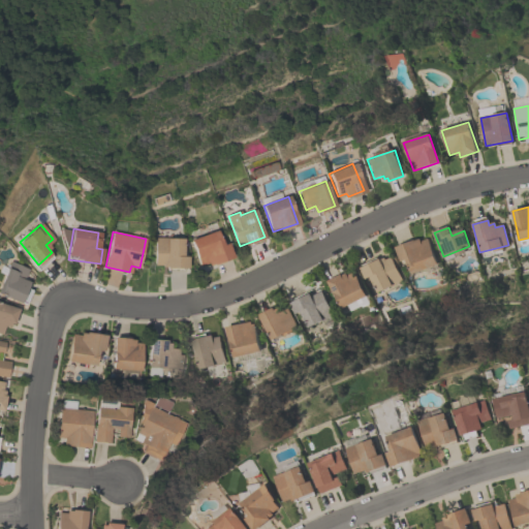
[(192,240),(215,231),(221,246),(228,243),(232,257),(203,269),(192,240)]
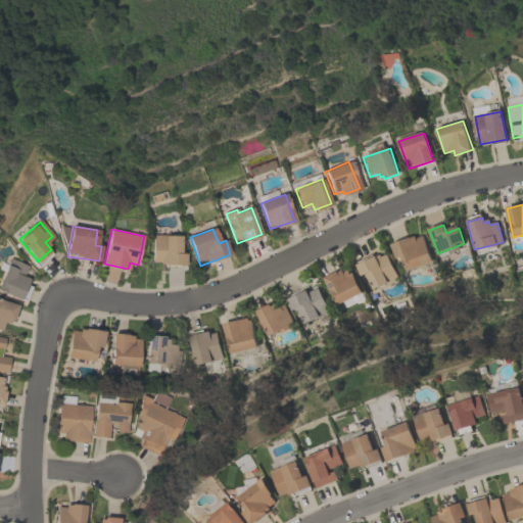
[(389,243),(423,232),(433,262),(409,270),(402,255),(394,257),(389,243)]
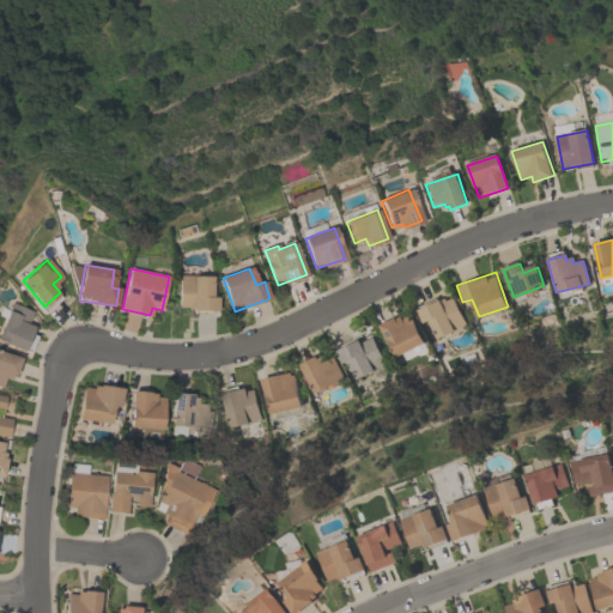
[(180,277),(212,277),(212,298),(219,298),(219,310),(178,309),(180,277)]
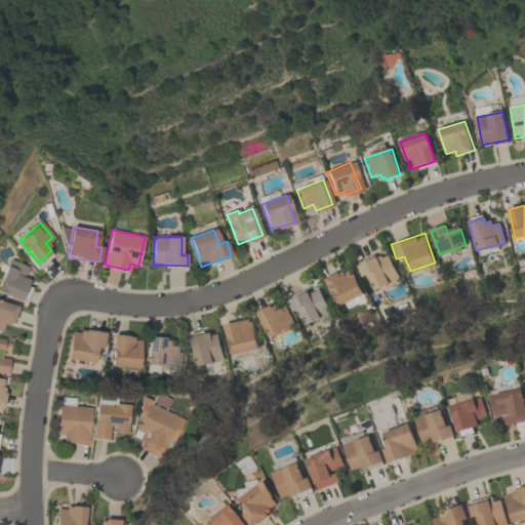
[(358,266),(377,257),(378,260),(388,256),(397,278),(376,287),(370,273),(363,277),(358,266)]
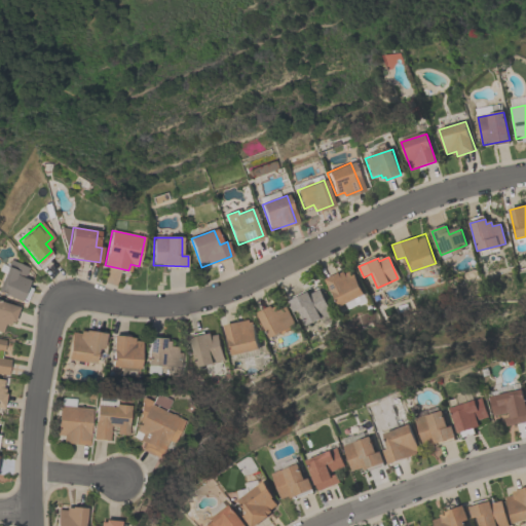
[(0,291),(0,282),(9,260),(26,267),(22,278),(29,280),(21,300),(0,291)]
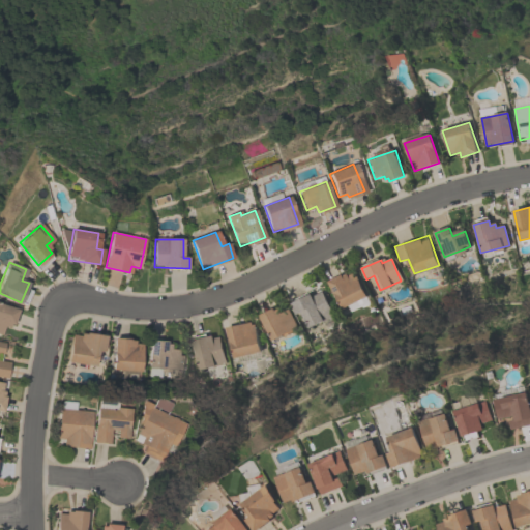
[(330,283),(354,270),(366,297),(343,308),(330,283)]
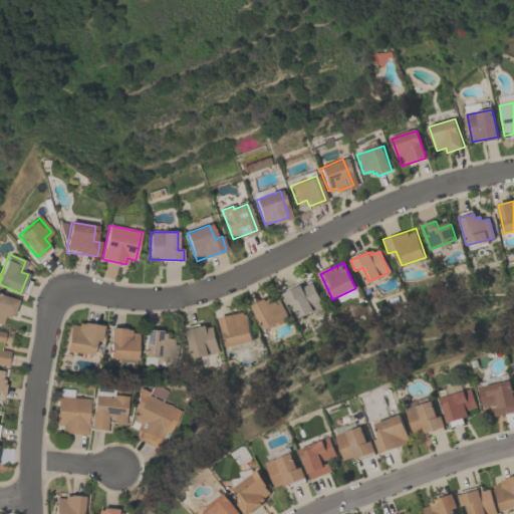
[(283,294),(301,286),(303,291),(313,286),(322,307),(300,317),(293,301),(287,304),(283,294)]
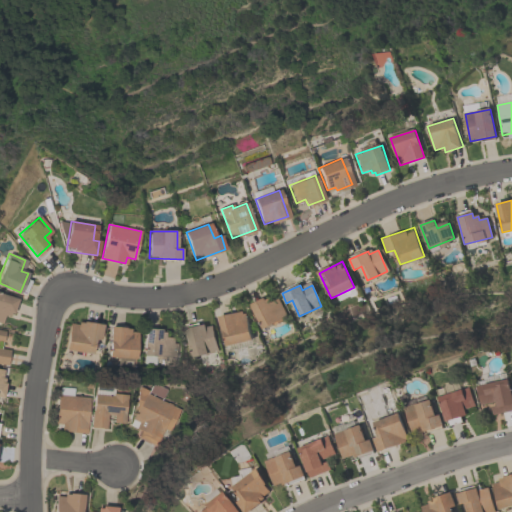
[(0,320),(0,293),(17,299),(12,315),(3,312),(1,321),(0,320)]
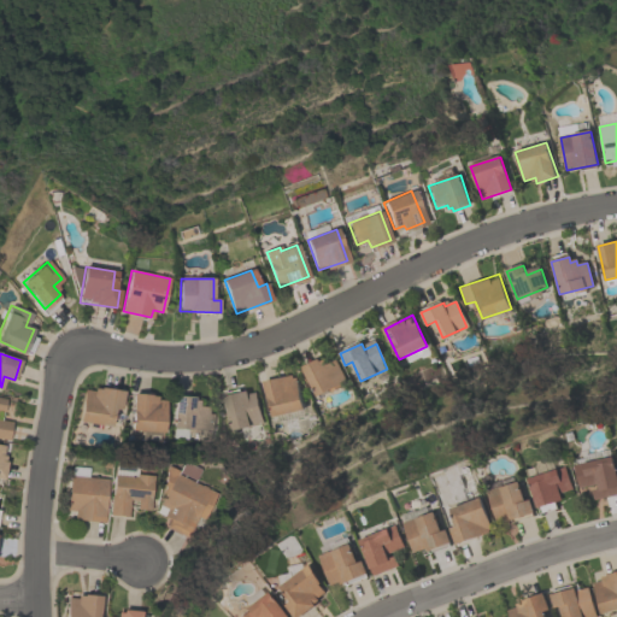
[(305,368),(319,359),(322,363),(325,362),(328,366),(336,362),(346,381),(318,394),(305,368)]
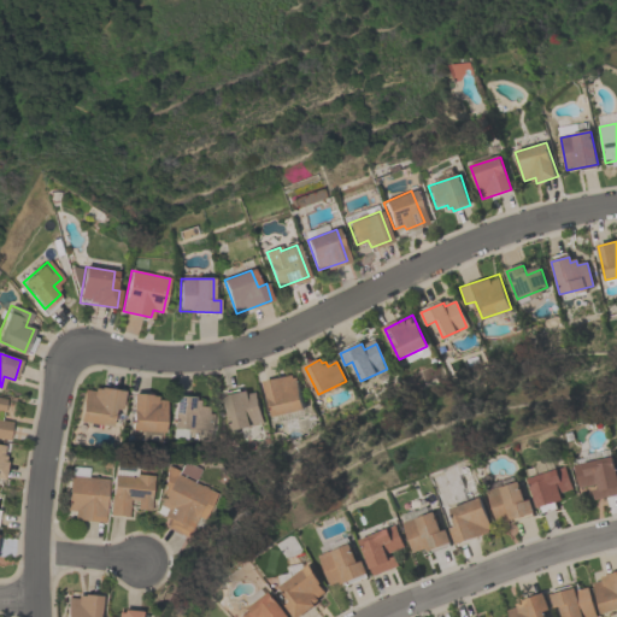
[(266,385),(292,378),(293,382),(297,381),(304,409),(274,416),(266,385)]
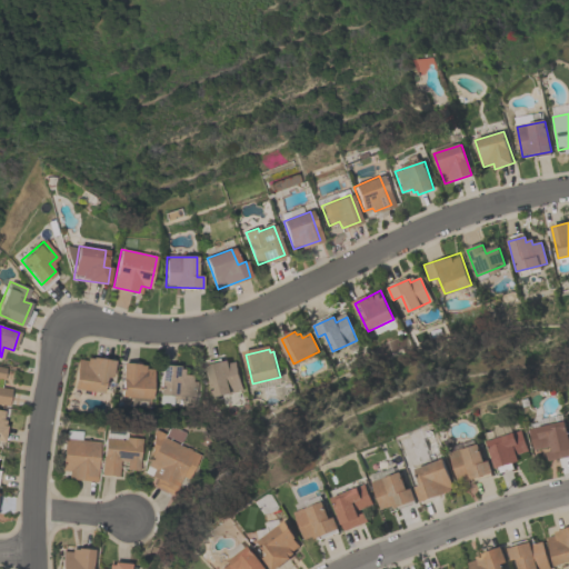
[(79,359),(88,361),(88,357),(115,360),(112,377),(106,376),(103,391),(75,387),(79,359)]
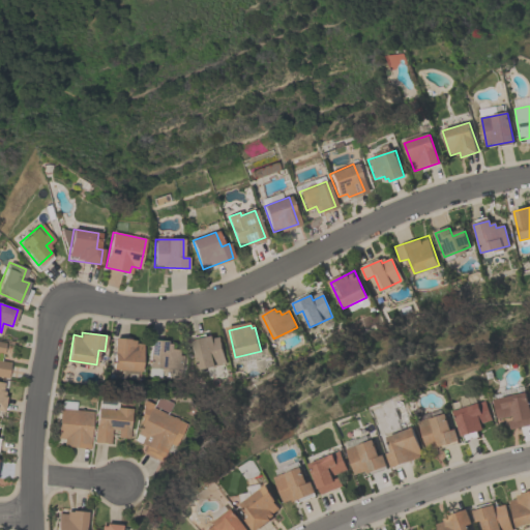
[(194,341),(212,336),(213,341),(221,339),(227,363),(200,370),(194,341)]
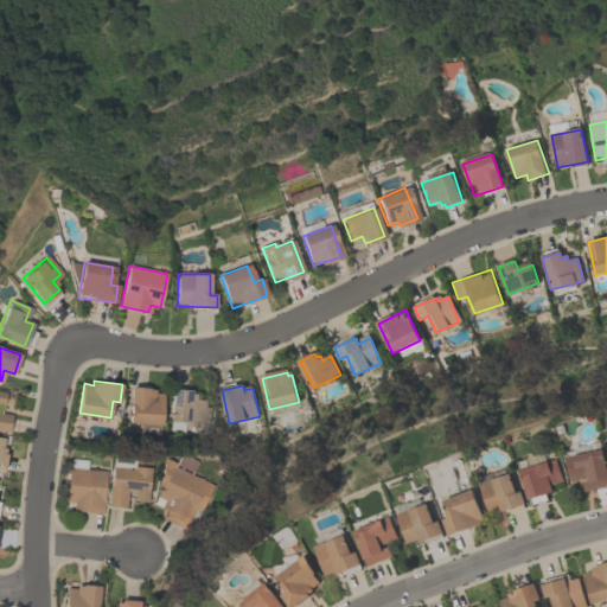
[(133,387),(154,388),(154,395),(163,395),(160,423),(131,421),(133,387)]
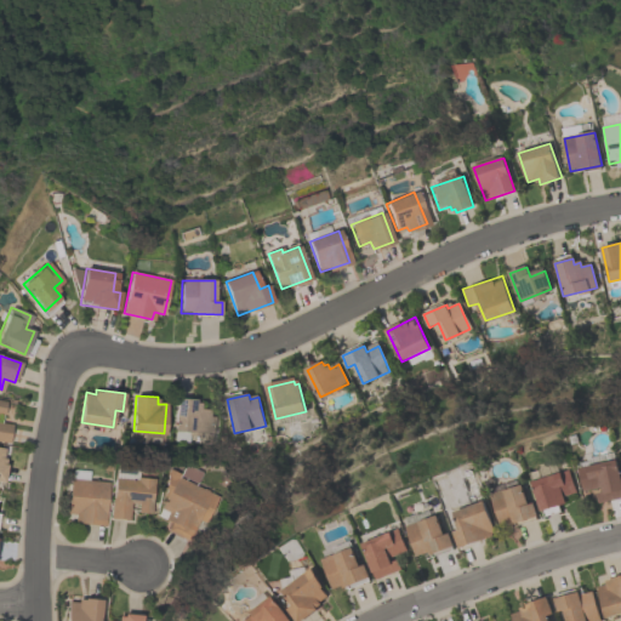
[(176,398),(199,400),(199,409),(216,410),(214,440),(205,440),(205,436),(175,433),(176,398)]
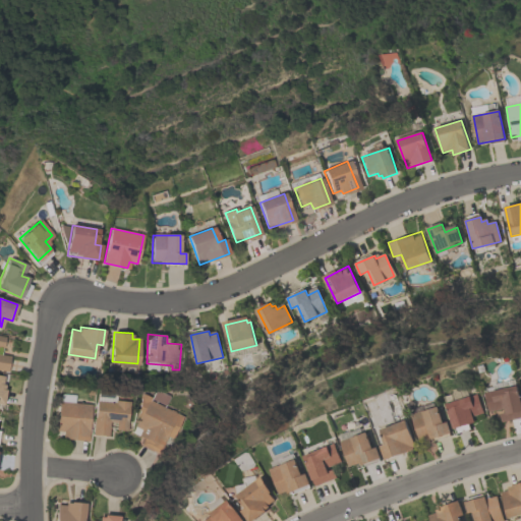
[(0,336),(3,337),(2,346),(0,345),(0,354),(10,356),(8,370),(0,368),(0,336)]
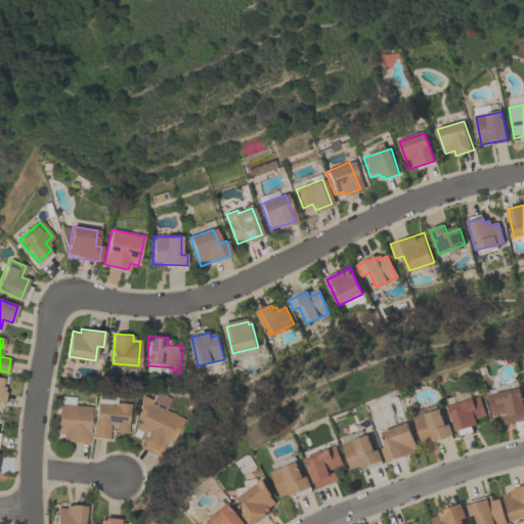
[(0,407),(3,408),(8,380),(0,378),(0,407)]
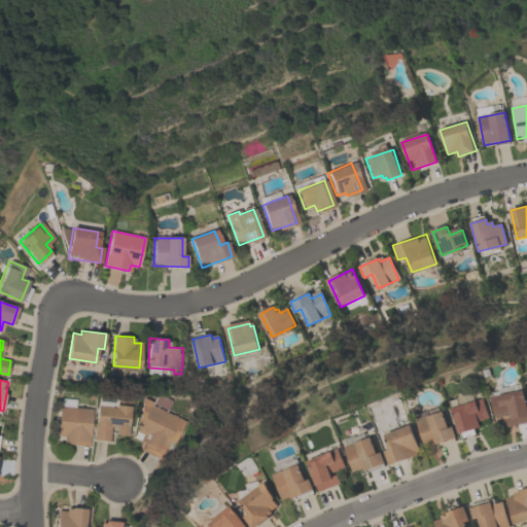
[(490,396),(523,389),(526,408),(526,422),(507,427),(505,418),(512,417),(511,413),(494,417),(490,396)]
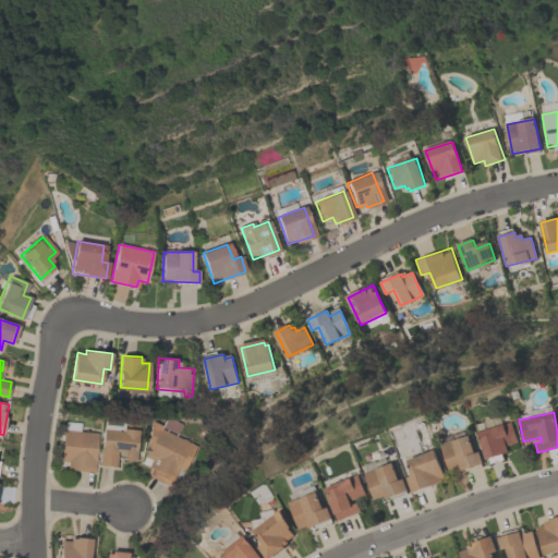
[(144,462),(149,448),(147,446),(152,422),(160,426),(155,433),(187,446),(173,483),(154,474),(156,468),(144,462)]
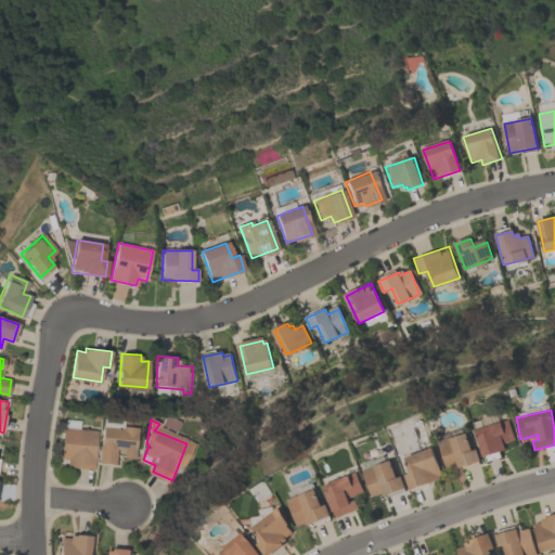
[(488,461),(486,455),(483,456),(478,438),(479,438),(476,430),(502,422),(503,423),(510,421),(516,439),(504,443),(506,449),(500,451),(502,456),(488,461)]
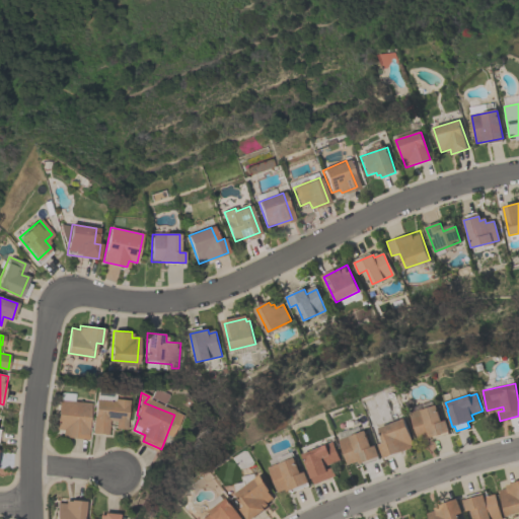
[(94,431),(97,401),(116,403),(116,399),(131,400),(128,429),(117,428),(117,420),(107,419),(106,432),(94,431)]
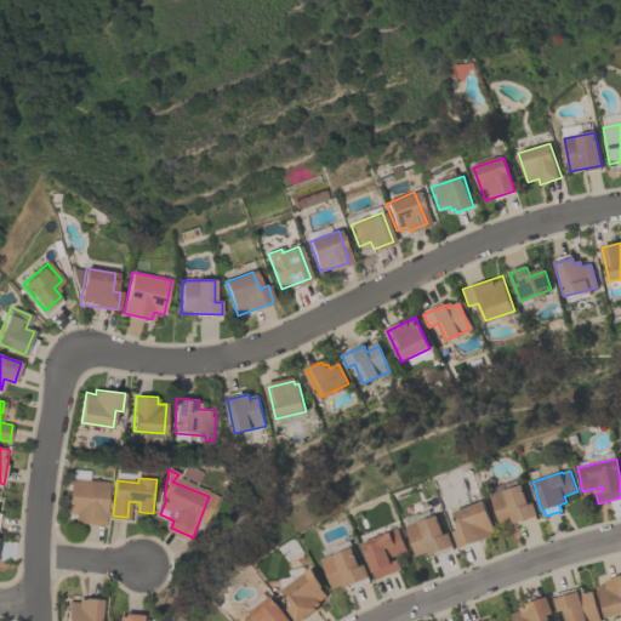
[(70,480),(108,483),(106,524),(77,522),(78,512),(68,512),(70,480)]
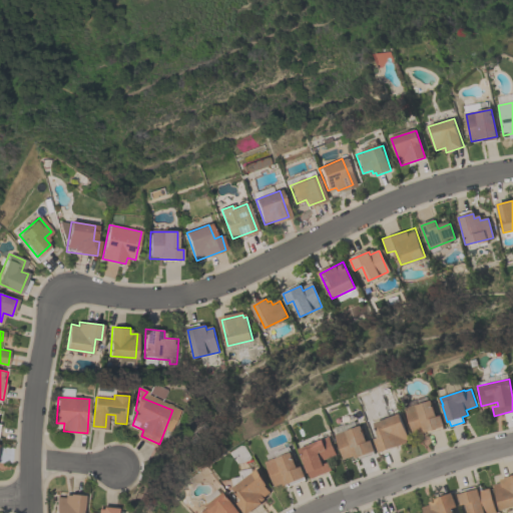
[(445,426),(424,432),(422,425),(412,429),(405,407),(417,403),(418,404),(432,400),(437,416),(442,415),(445,426)]
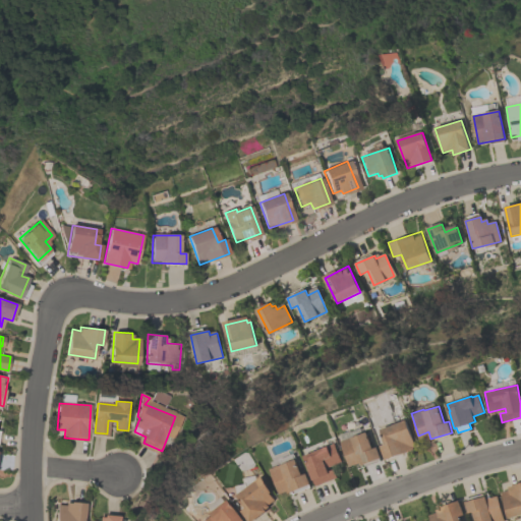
[(416,448),(385,459),(380,446),(385,444),(382,436),(383,436),(380,428),(406,419),(416,448)]
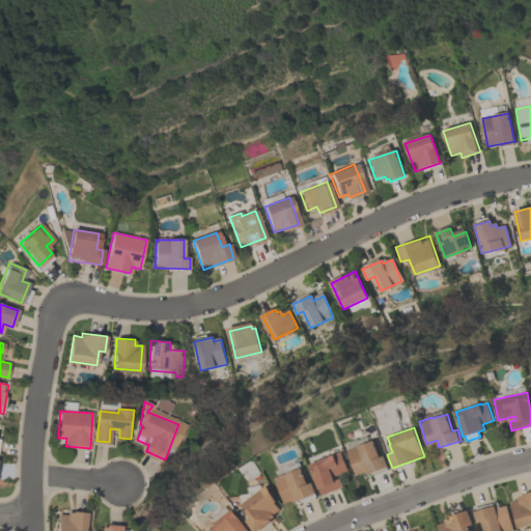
[(346,449),(359,444),(359,445),(373,440),(380,456),(384,455),(388,466),(386,467),(387,469),(370,475),(369,473),(367,474),(366,471),(356,475),(346,449)]
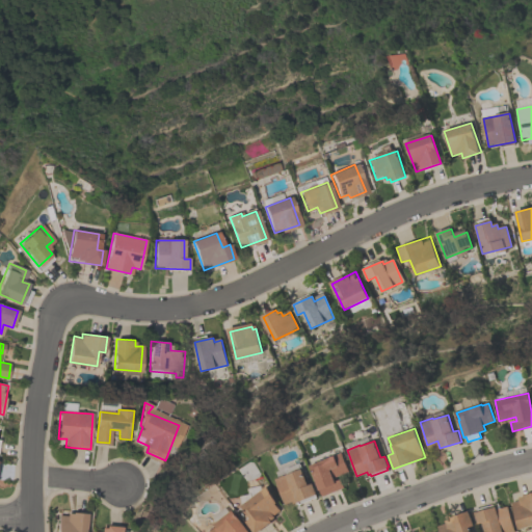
[(344,487),(322,496),(310,466),(341,452),(348,471),(334,477),(335,481),(341,479),(344,487)]
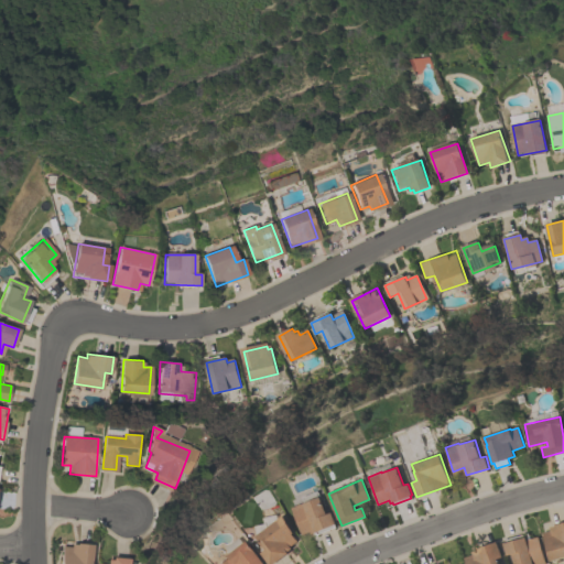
[(336,523),(335,524),(336,527),(317,534),(316,532),(311,534),(310,531),(302,534),(291,507),(304,502),(303,497),(317,491),(327,513),(332,512),(336,523)]
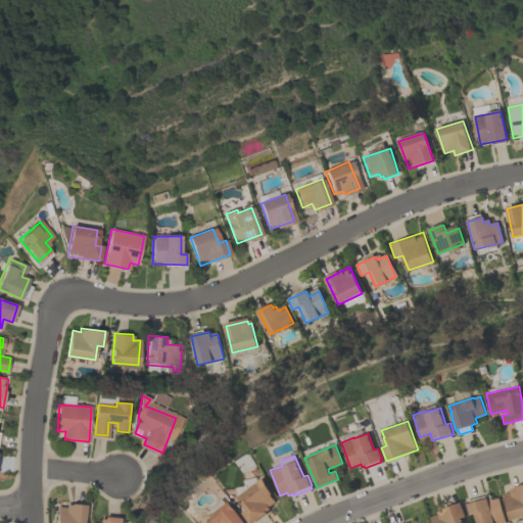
[(276,502),(269,507),(271,509),(267,512),(268,513),(253,522),(249,522),(242,513),(246,510),(237,496),(263,478),(268,485),(272,494),(271,494),(276,502)]
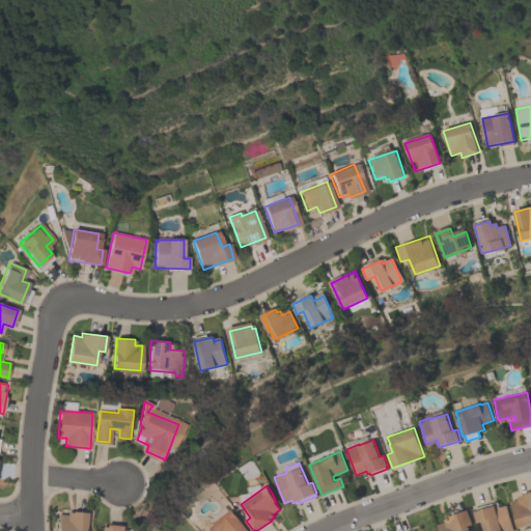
[(530,524),(519,528),(511,501),(519,499),(518,497),(523,495),(523,494),(530,491),(530,524)]
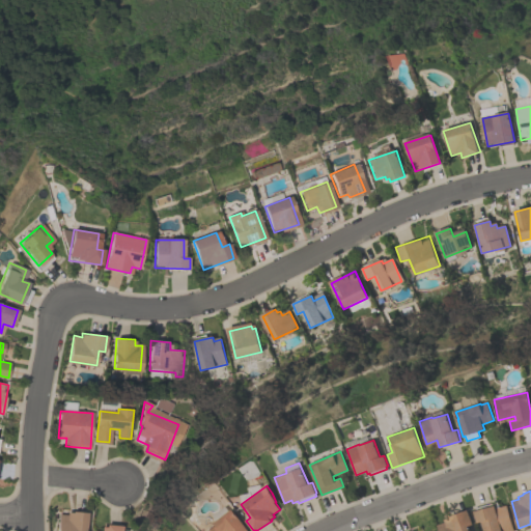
[(506,505),(513,530),(483,530),(481,522),(477,523),(473,511),(495,505),(495,507),(499,506),(500,507),(506,505)]
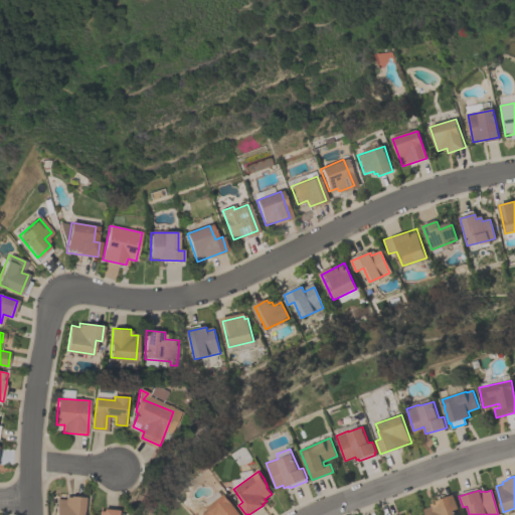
[(225,494),(240,514),(239,514),(199,514),(209,506),(205,501),(218,491),(222,496),(225,494)]
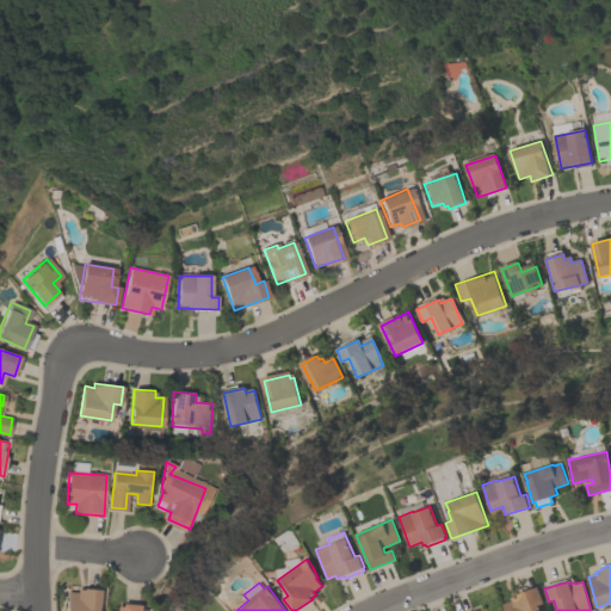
[(505,610),(503,604),(512,600),(511,598),(516,596),(516,594),(538,586),(544,603),(538,605),(541,610),(539,610),(505,610)]
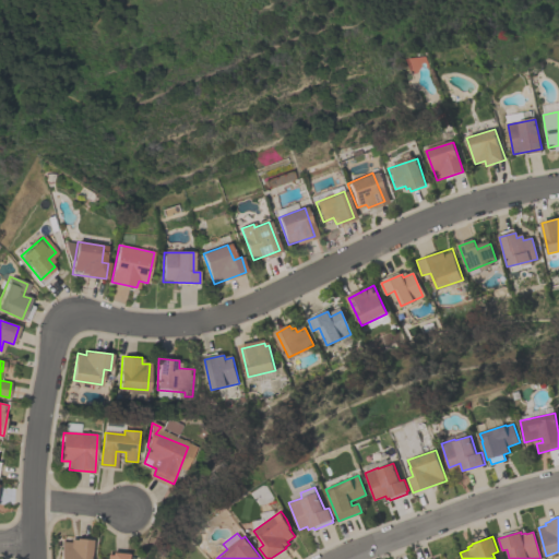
[(60,558),(62,543),(71,544),(71,539),(93,542),(91,558),(60,558)]
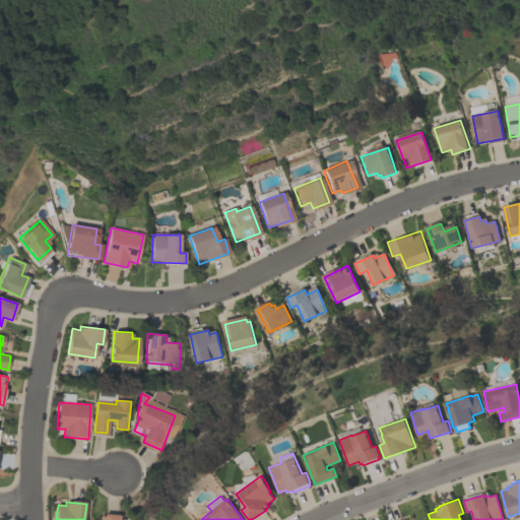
All buildings are outlined.
